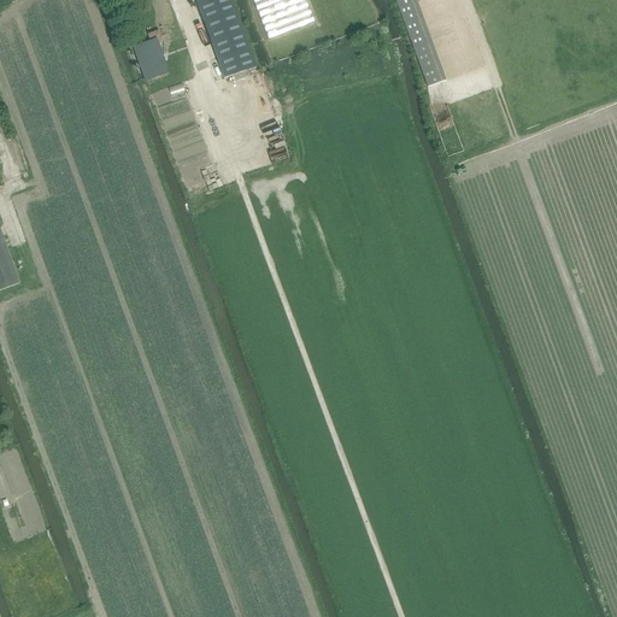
[(195,0),(224,80),(256,68),(230,0),(195,0)]
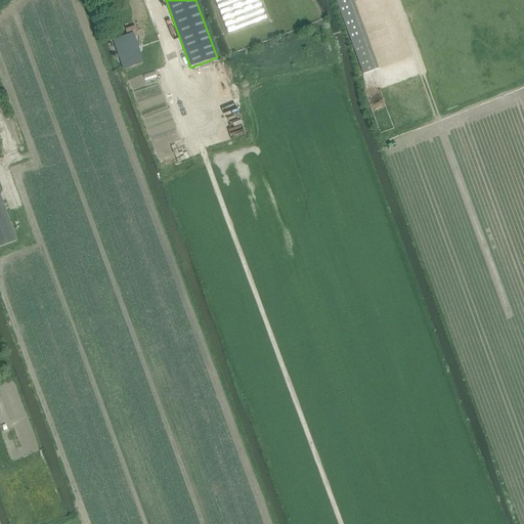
[(259,0),(214,0),(227,35),(267,19),(259,0)]
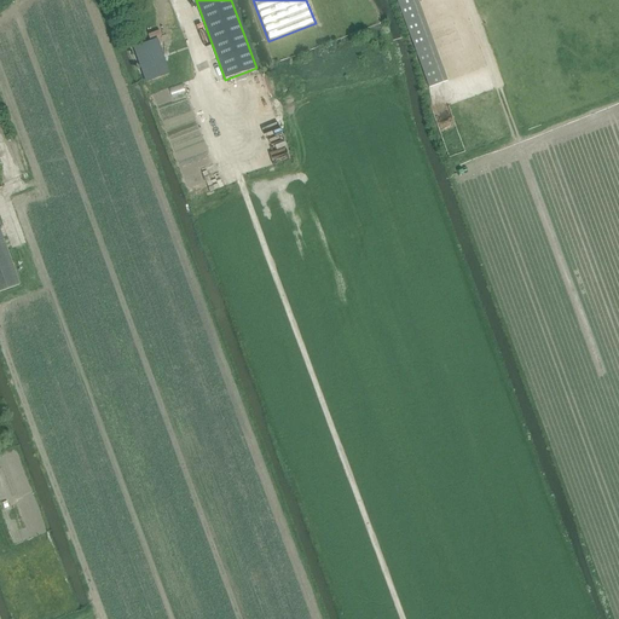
[(411,0),(395,0),(429,88),(443,84),(411,0)]
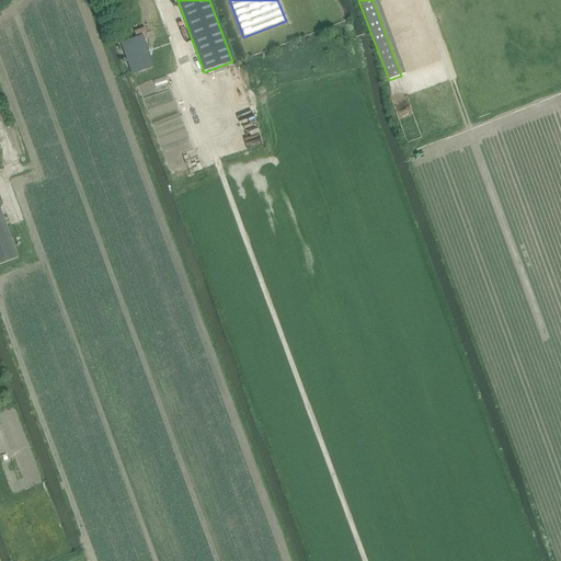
[(152,67),(141,36),(121,44),(133,75),(152,67)]
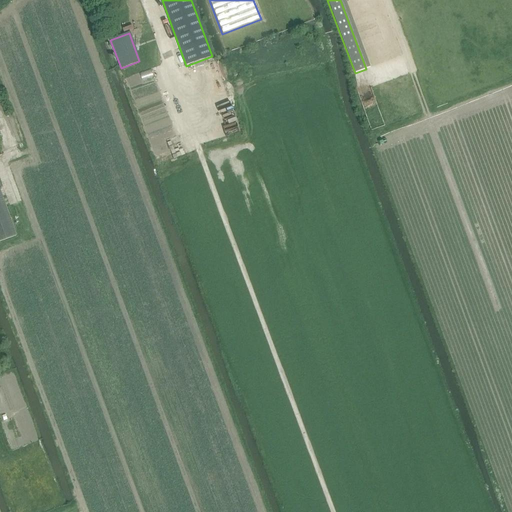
[(8,125),(0,127),(0,132),(5,148),(15,144),(8,125)]
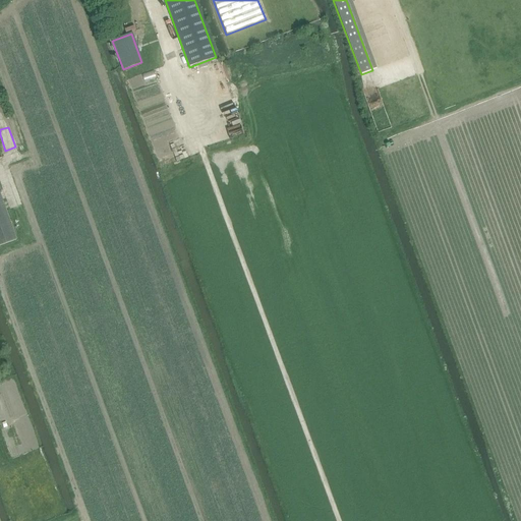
[(0,193),(0,245),(16,240),(0,193)]
